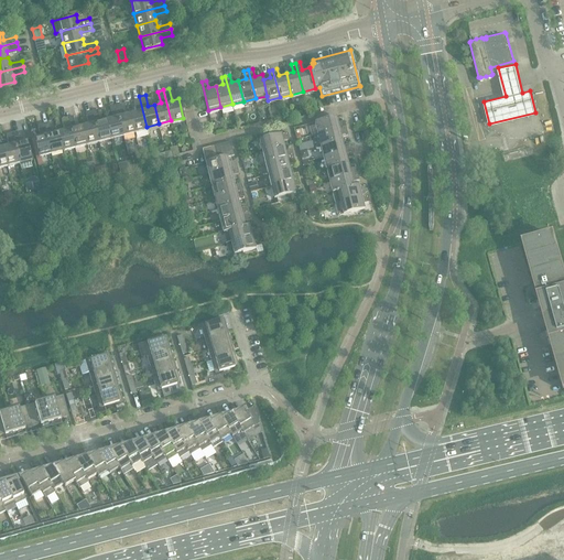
[(137,109),(130,110),(136,130),(147,127),(139,96),(133,97),(137,109)]
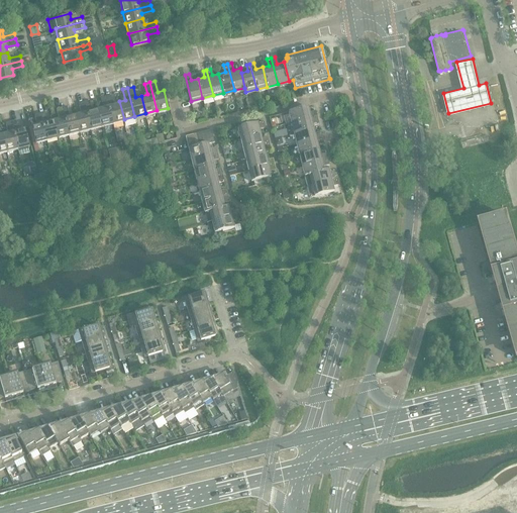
[(124,119),(119,101),(114,103),(111,92),(106,93),(113,121),(124,119)]
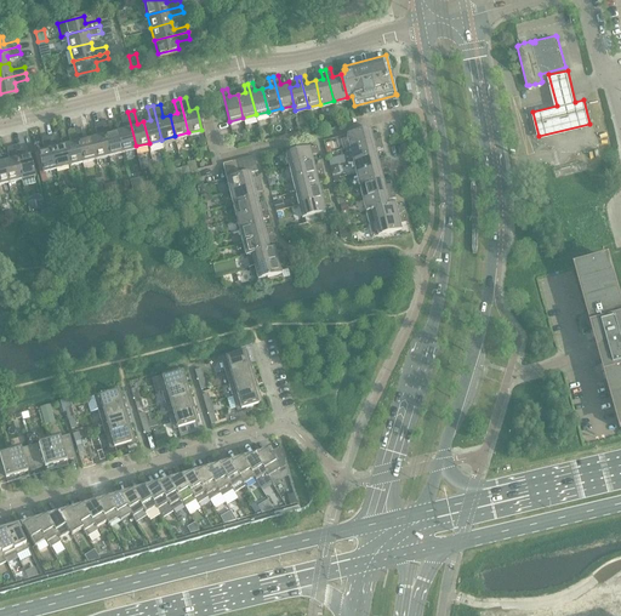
[(127,112),(120,114),(124,126),(118,129),(123,149),(136,146),(127,112)]
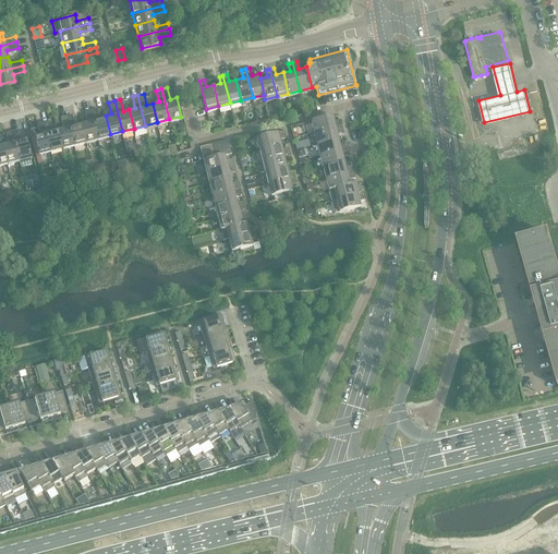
[(96,105),(91,107),(98,137),(110,134),(106,116),(99,117),(96,105)]
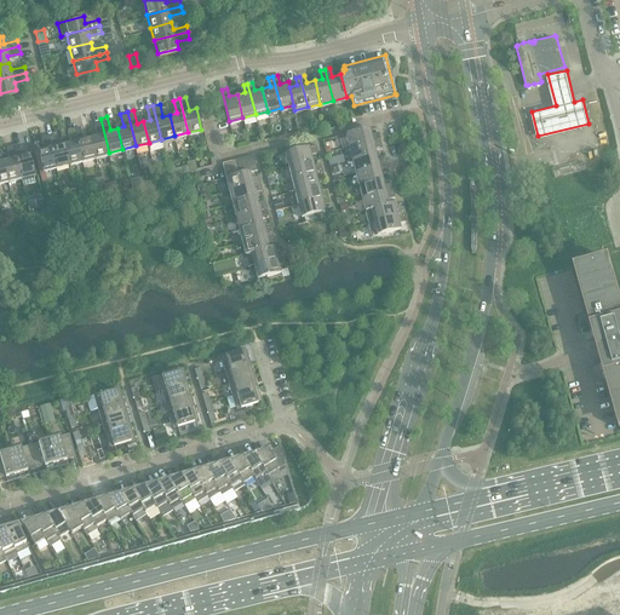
[(95,120),(97,133),(91,134),(96,156),(109,153),(101,119),(95,120)]
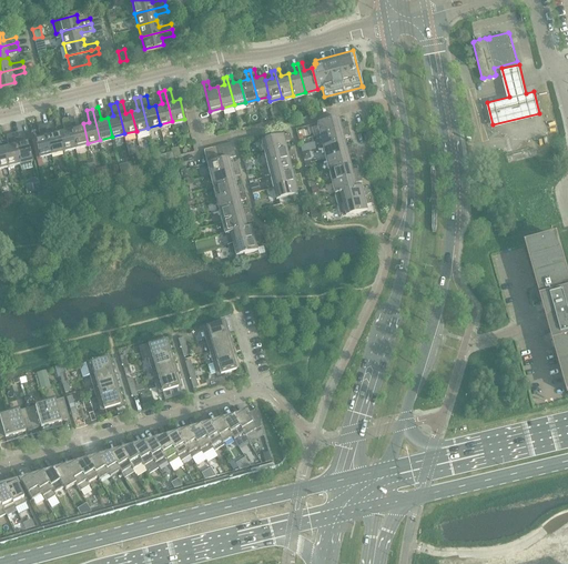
[(73,113),(68,114),(75,145),(88,143),(83,123),(77,126),(73,113)]
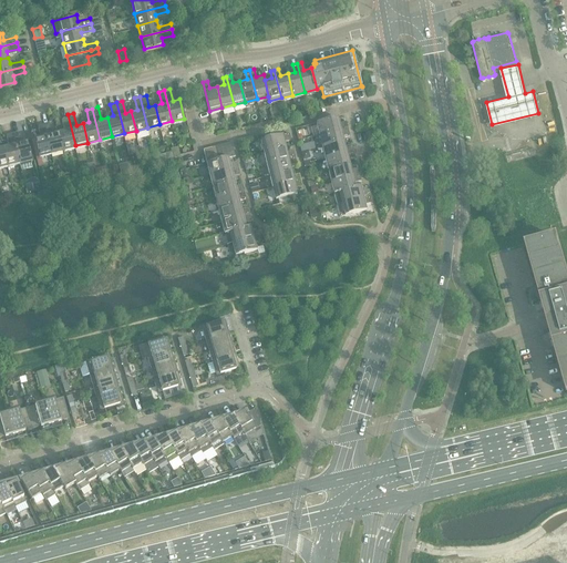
[(62,116),(64,128),(59,130),(63,149),(75,145),(68,114),(62,116)]
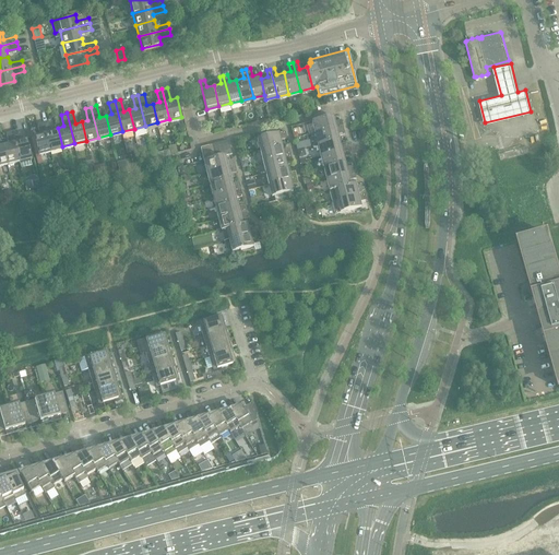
[(333,113),(311,118),(314,130),(343,122),(342,118),(334,120),(333,113)]
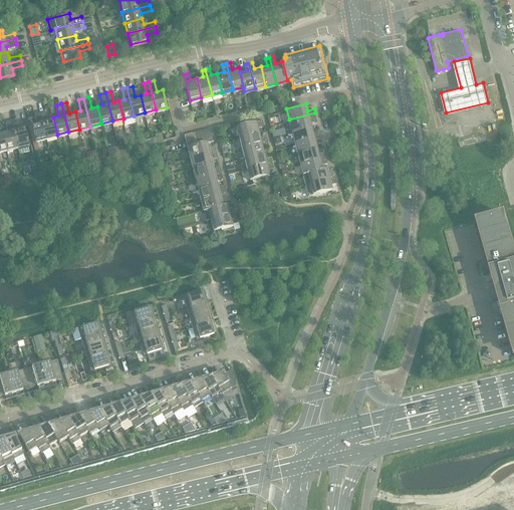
[(44,108),(39,109),(46,138),(57,135),(53,117),(47,118),(44,108)]
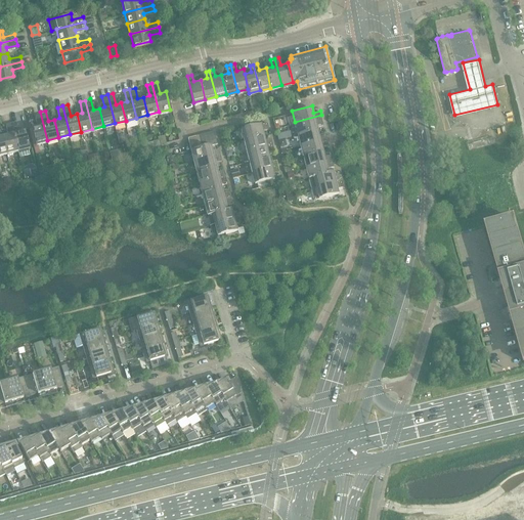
[(40,112),(35,113),(38,124),(32,125),(36,143),(47,140),(40,112)]
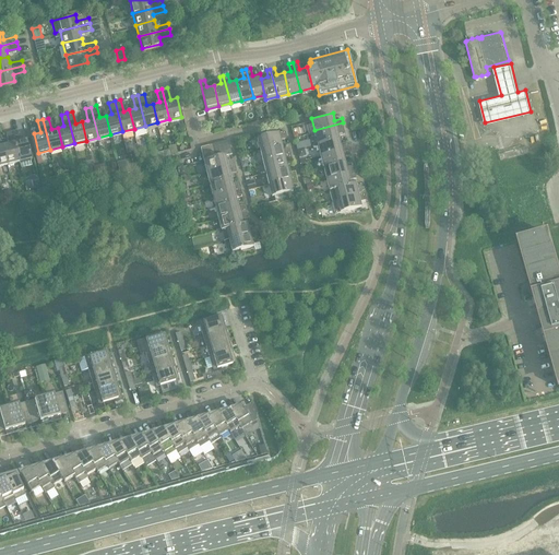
[(339,136),(336,129),(344,127),(343,122),(314,130),(318,141),(339,136)]
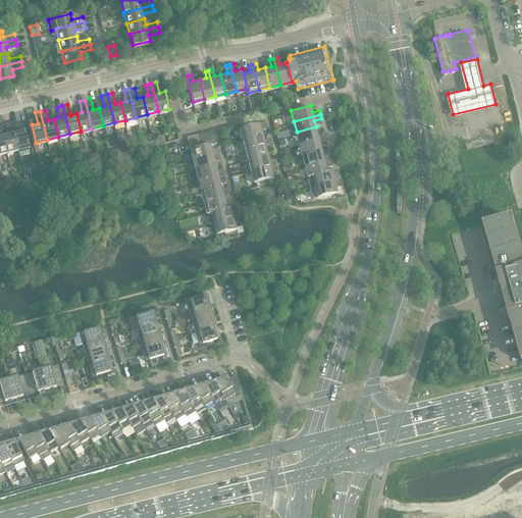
[(11,119),(18,148),(30,145),(25,127),(19,128),(16,118),(11,119)]
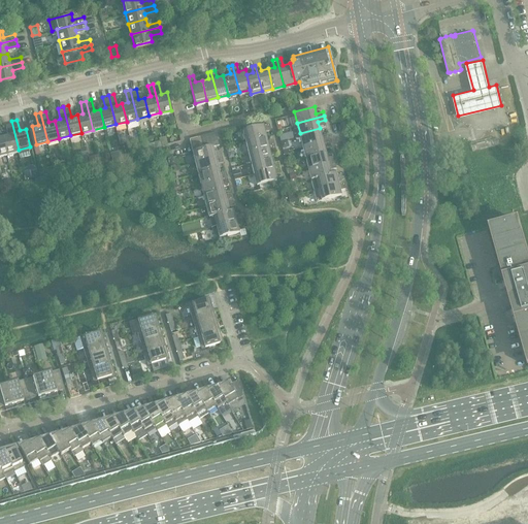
[(5,122),(8,133),(2,134),(7,153),(19,150),(11,121),(5,122)]
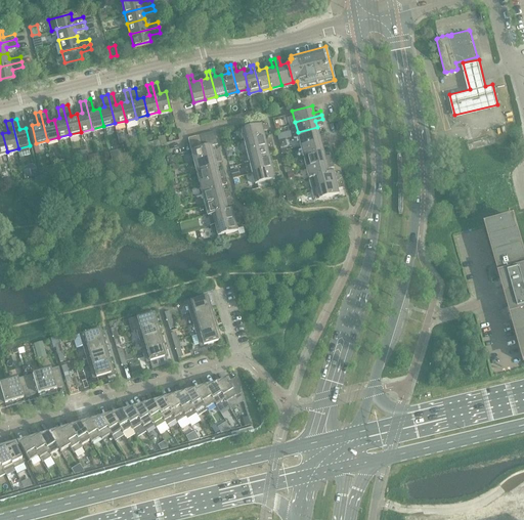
[(262,126),(268,124),(267,120),(241,126),(244,137),(263,133),(262,126)]
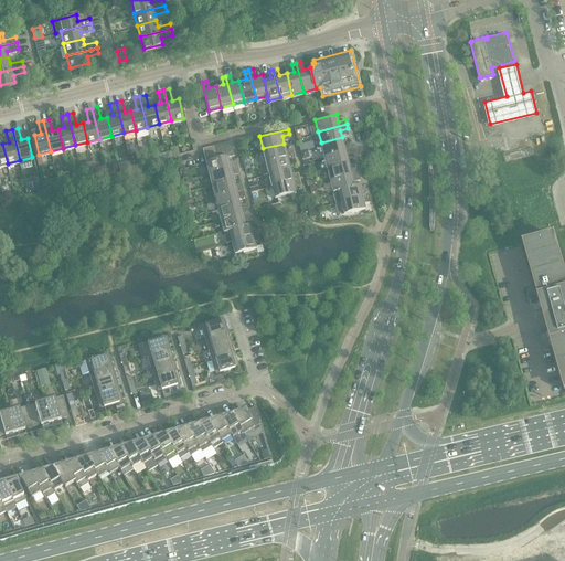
[(342,137),(321,143),(323,155),(352,147),(351,143),(344,145),(342,137)]
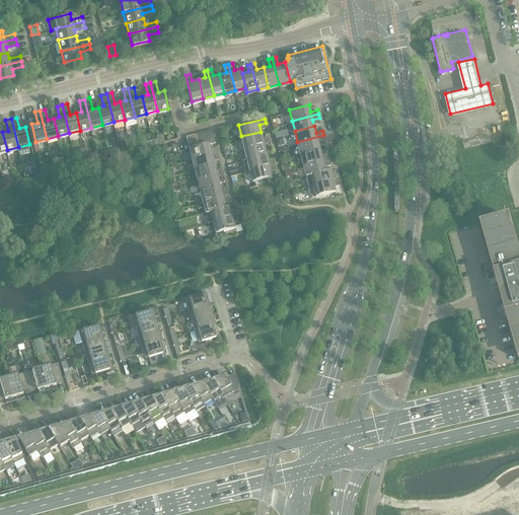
[(207,129),(210,141),(215,140),(212,127),(207,129)]
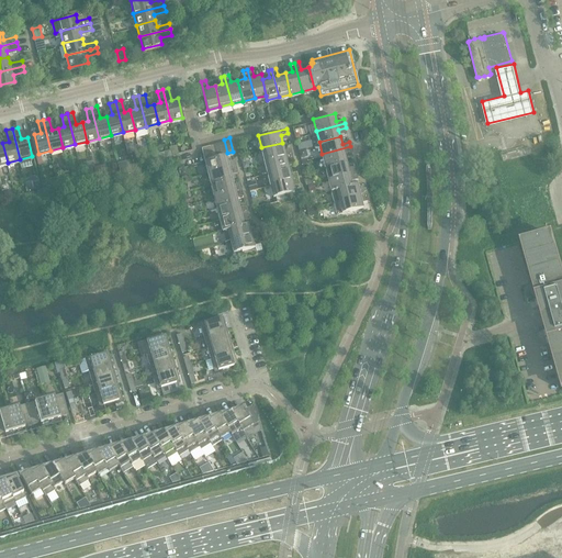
[(224,140),(218,141),(222,154),(226,153),(227,153),(224,140)]
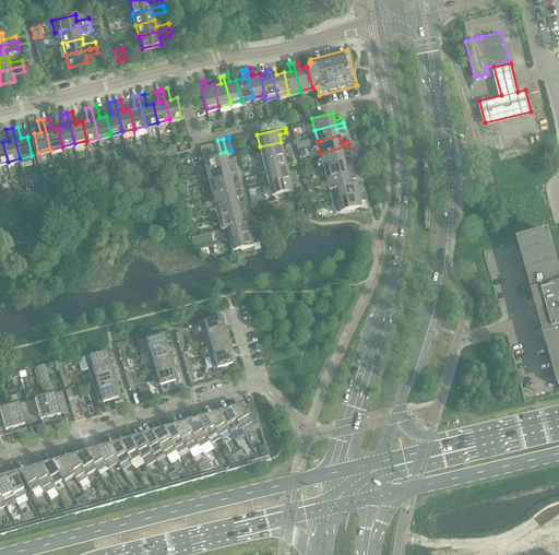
[(217,140),(212,141),(215,154),(221,153),(217,140)]
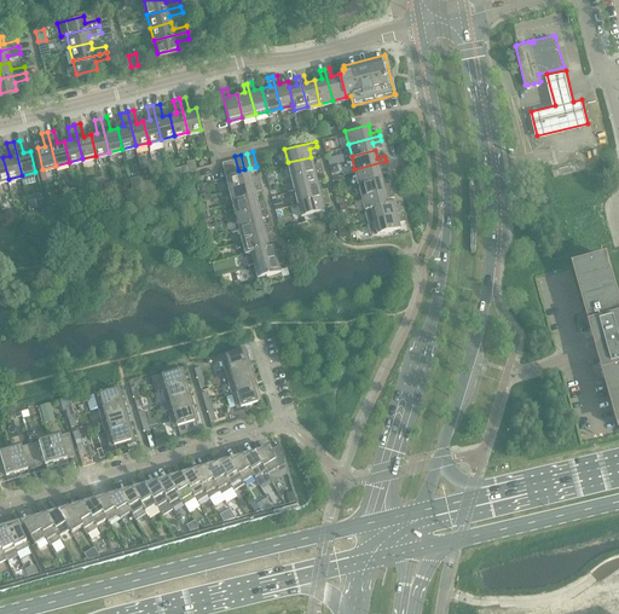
[(235,156),(229,157),(232,173),(238,171),(235,156)]
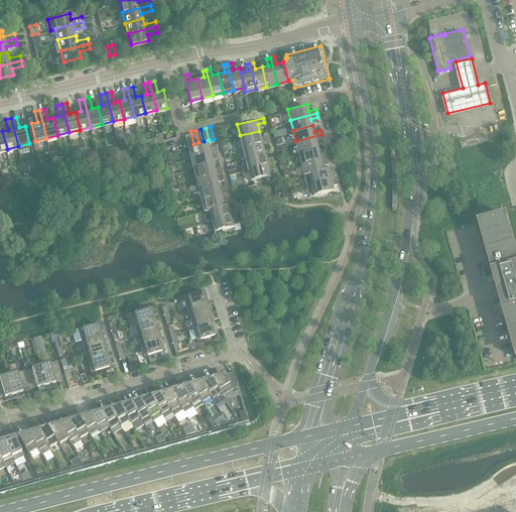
[(190,131),(184,133),(188,145),(194,144),(190,131)]
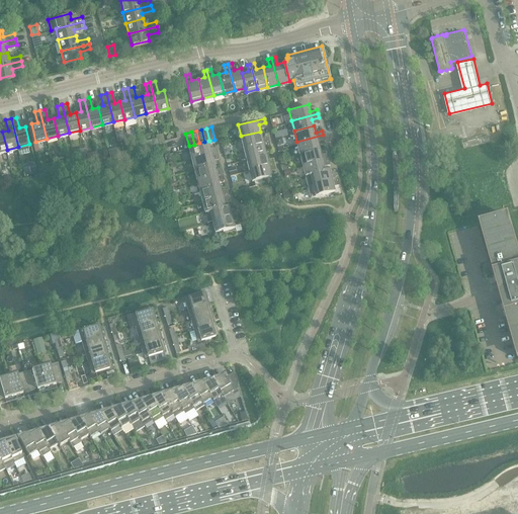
[(260,132),(241,136),(244,147),(269,140),(268,137),(262,138),(260,132)]
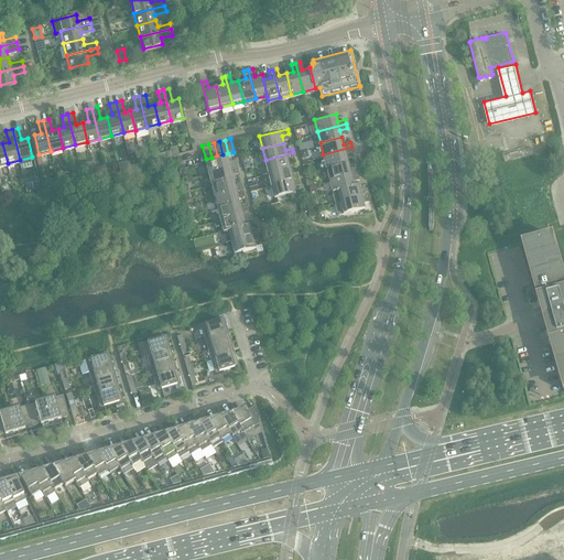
[(346,153),(353,151),(351,147),(323,154),(326,165),(347,160),(346,153)]
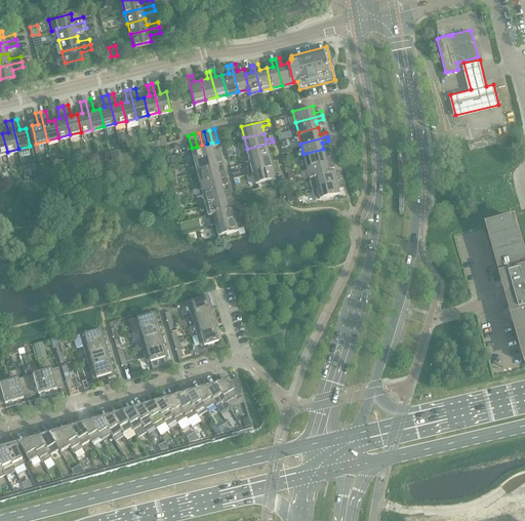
[(130,137),(119,141),(121,147),(122,152),(133,149),(130,137)]
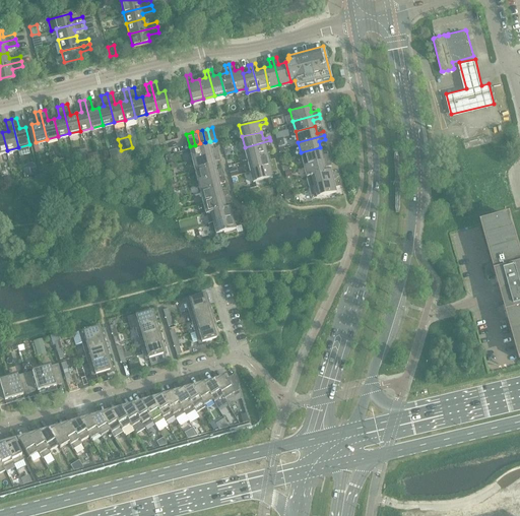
[(270,140),(245,147),(247,157),(267,152),(265,146),(271,144),(270,140)]
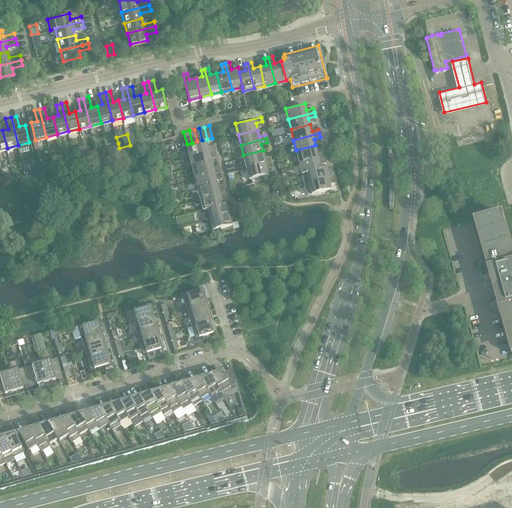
[(208,146),(206,139),(202,140),(197,141),(192,143),(187,144),(189,155),(215,149),(214,145),(208,146)]
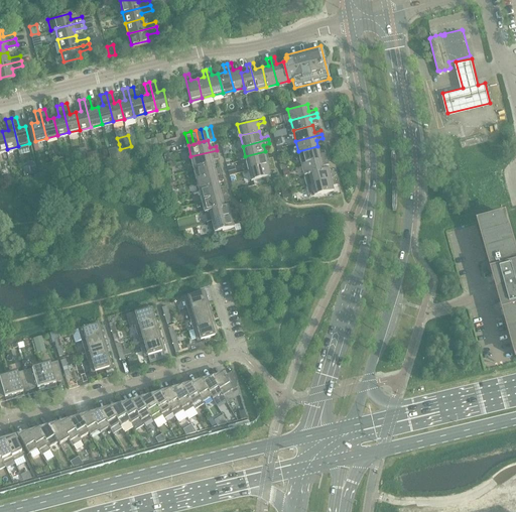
[(119,144),(108,147),(110,158),(121,155),(120,151),(120,149),(119,144)]
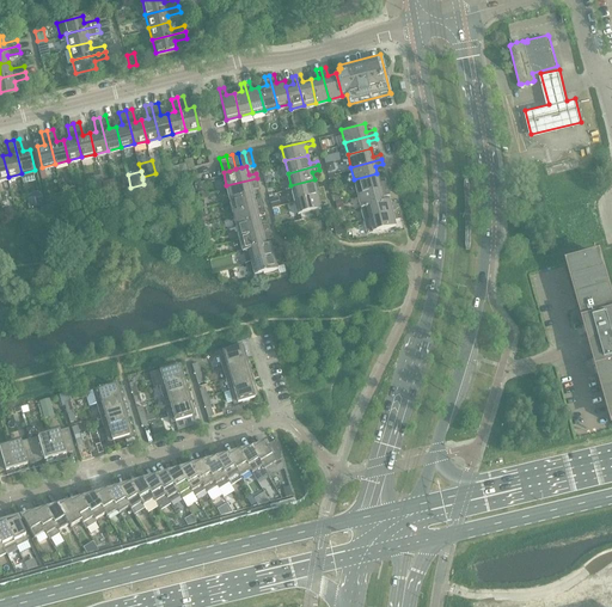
[(377,173),(354,179),(357,192),(387,184),(386,179),(379,182),(377,173)]
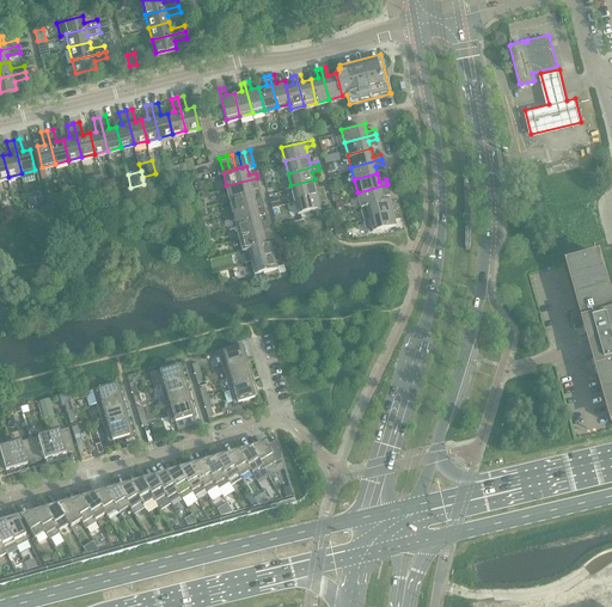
[(101,178),(89,182),(91,190),(103,186),(101,178)]
